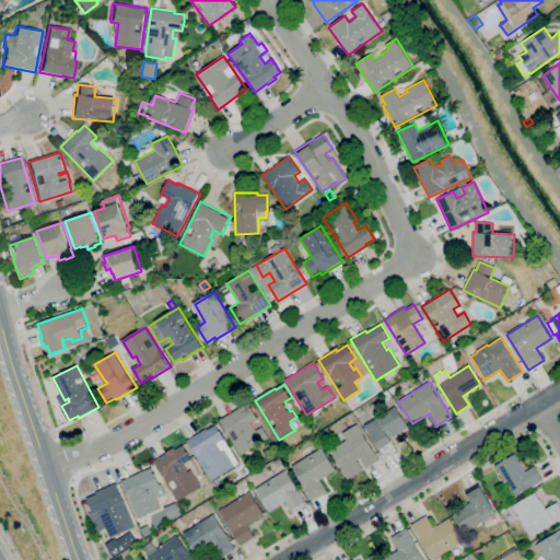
[(393,395),(388,389),(395,385),(399,392),(393,395)]
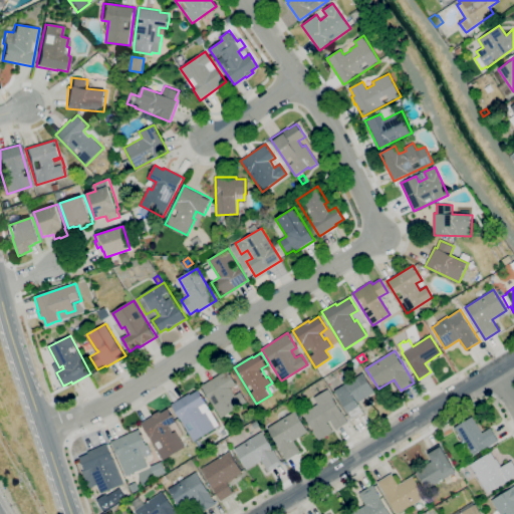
[(222,418),(203,386),(218,376),(218,375),(226,370),(228,369),(237,384),(232,388),(236,396),(241,392),(248,402),(242,406),(229,414),(230,415),(225,418),(225,416),(222,418)]
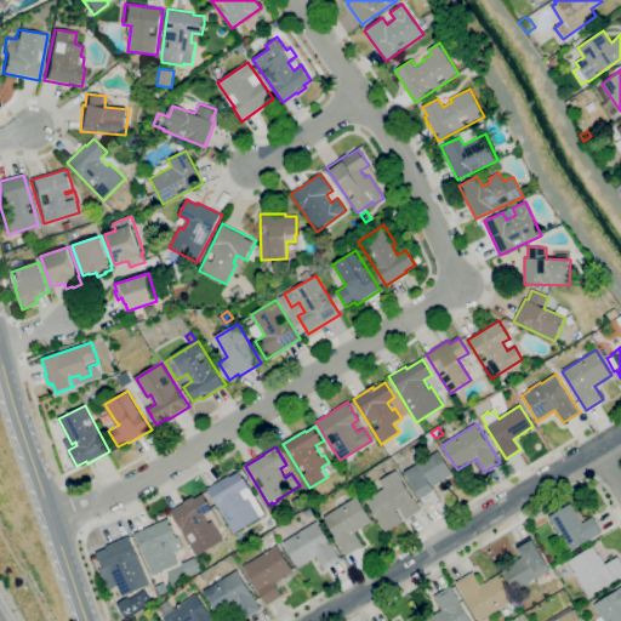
[(425,506),(404,471),(438,450),(453,474),(432,488),(438,499),(425,506)]
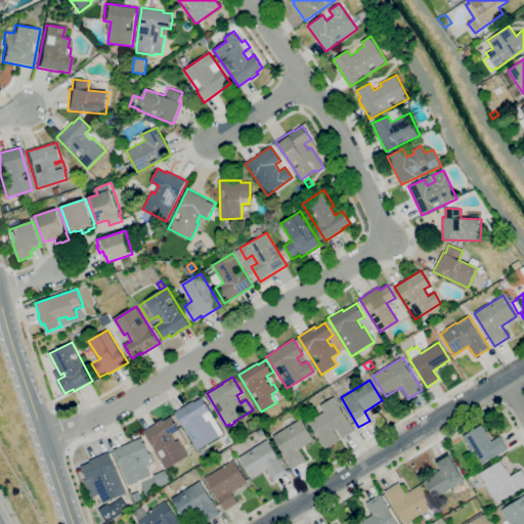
[(326,448),(309,422),(324,411),(320,405),(335,396),(356,430),(343,438),(337,429),(334,431),(340,440),(326,448)]
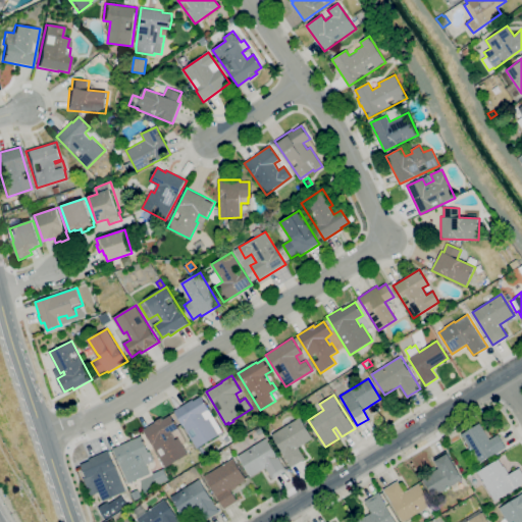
[(198,449),(175,411),(194,399),(195,401),(203,396),(210,409),(209,409),(223,431),(219,433),(220,434),(198,449)]
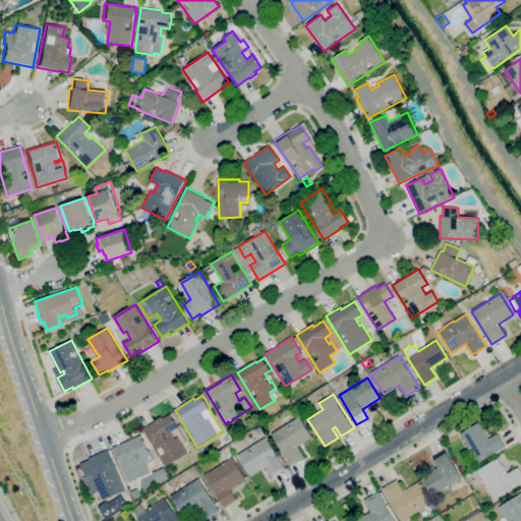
[(166,466),(152,442),(143,428),(155,421),(163,417),(163,418),(171,414),(179,427),(172,431),(176,439),(179,437),(188,453),(166,466)]
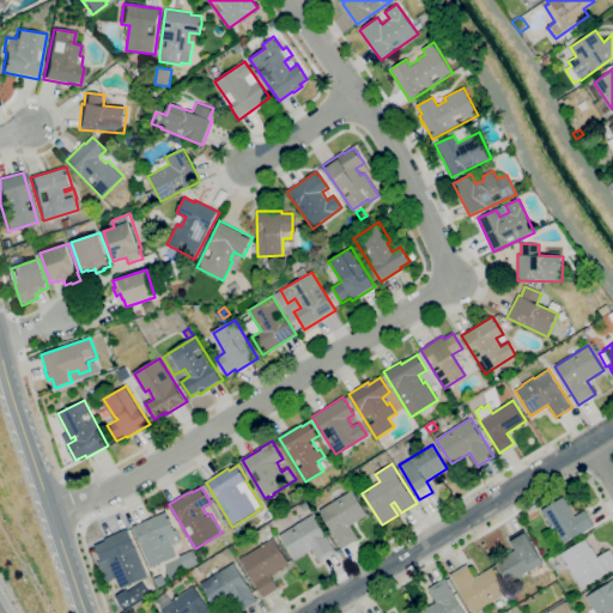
[(343,550),(340,546),(341,546),(320,510),(353,490),(368,515),(351,526),(359,539),(343,550)]
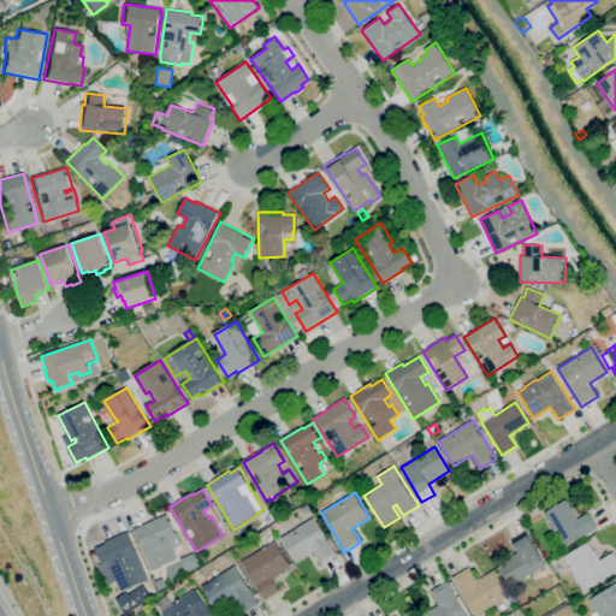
[(564,546),(562,543),(555,546),(548,535),(555,531),(544,513),(567,499),(578,519),(587,513),(597,528),(585,537),(584,535),(564,546)]
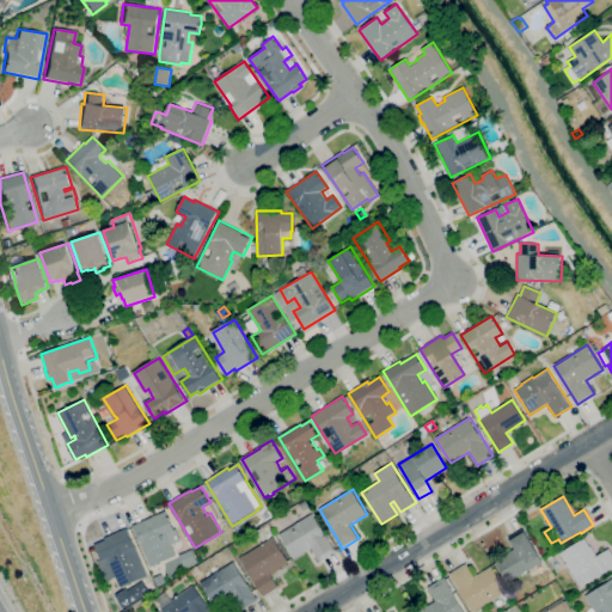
[(152,567),(141,542),(140,542),(133,526),(167,510),(176,530),(167,533),(177,555),(152,567)]
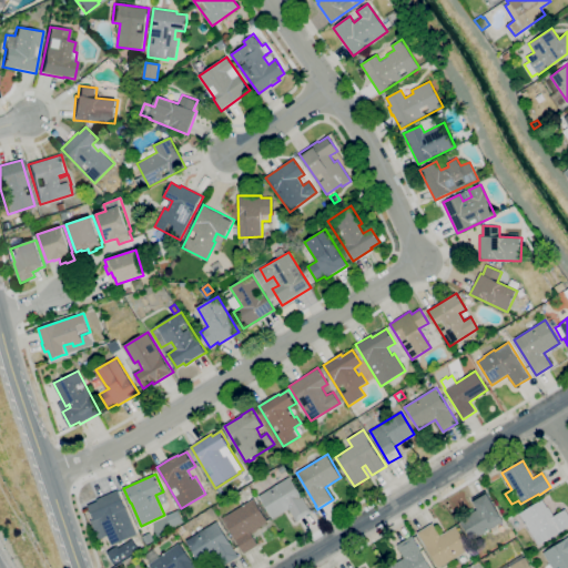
[(298,520),(291,508),(275,518),(261,496),(292,477),(313,511),(298,520)]
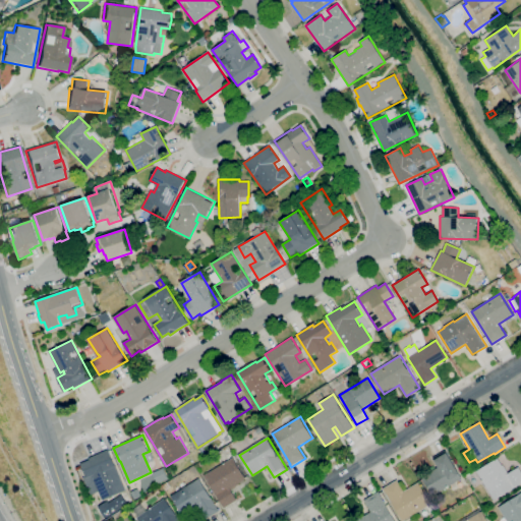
[(103,501),(93,476),(95,475),(95,474),(88,477),(81,464),(91,460),(90,458),(109,450),(127,489),(103,501)]
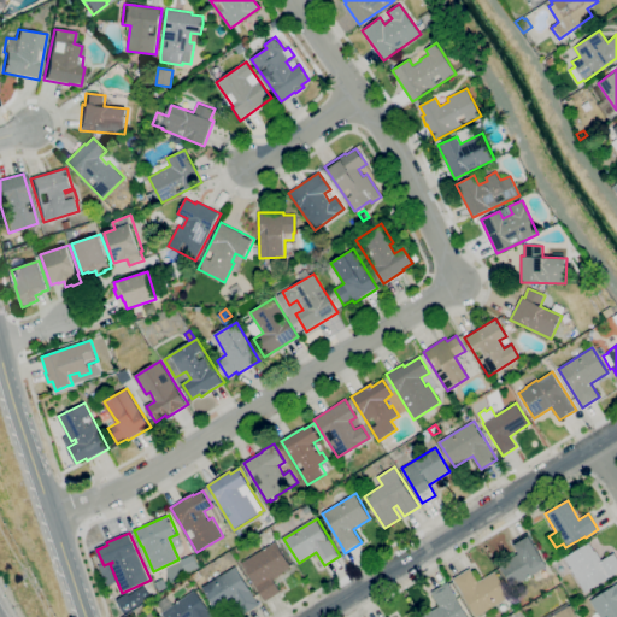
[(512,587),(499,565),(518,553),(513,545),(529,536),(545,562),(542,563),(545,568),(512,587)]
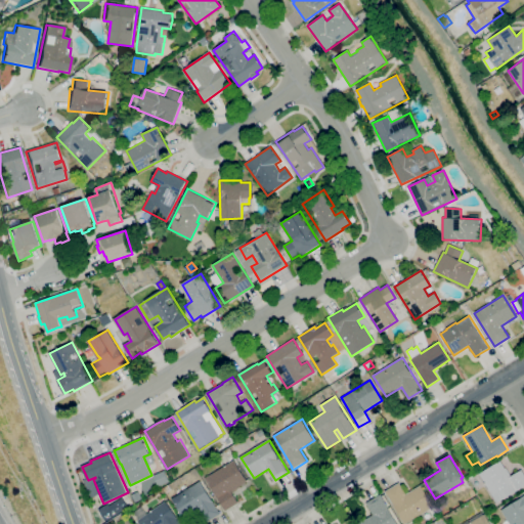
[(226,511),(207,477),(235,460),(249,481),(242,485),(242,486),(233,491),(239,503),(226,511)]
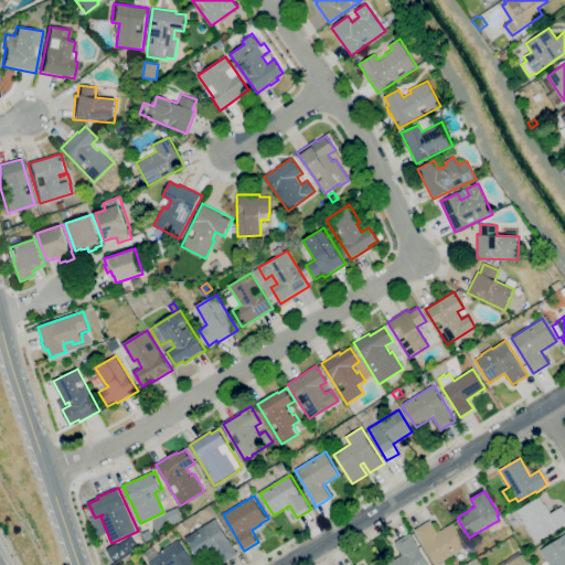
[(564,523),(535,542),(516,511),(539,497),(544,504),(545,504),(551,513),(562,507),(564,511),(564,523)]
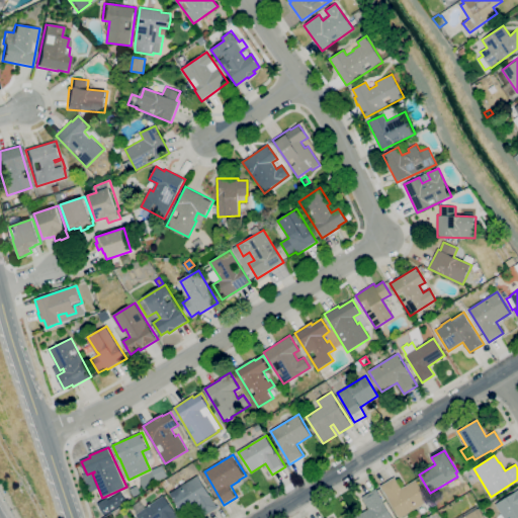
[(204,516),(198,505),(184,514),(181,508),(178,510),(176,506),(178,505),(171,493),(198,476),(210,496),(211,495),(219,508),(204,516)]
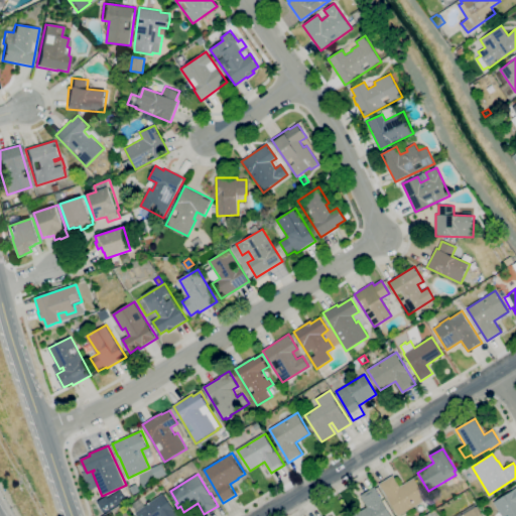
[(398,515),(379,484),(393,476),(399,487),(414,478),(426,499),(398,515)]
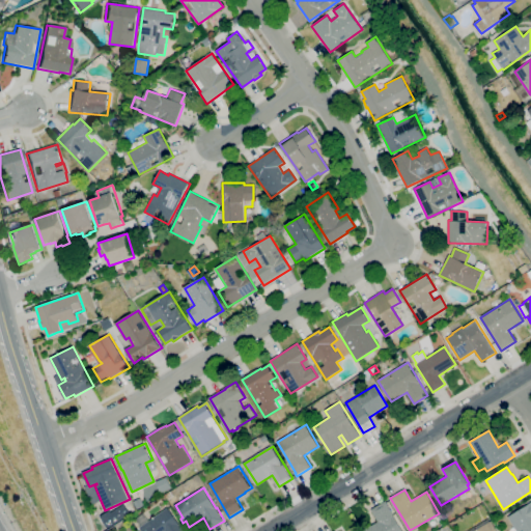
[(363,530),(378,521),(370,510),(385,501),(387,504),(393,514),(392,514),(402,530),(363,530)]
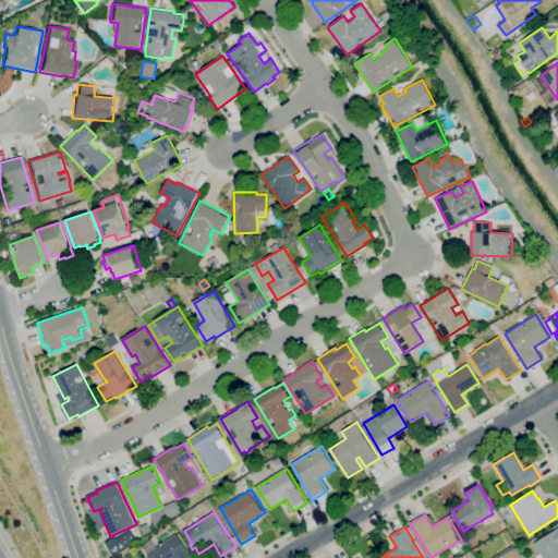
[(543,557),(534,543),(557,526),(557,557),(543,557)]
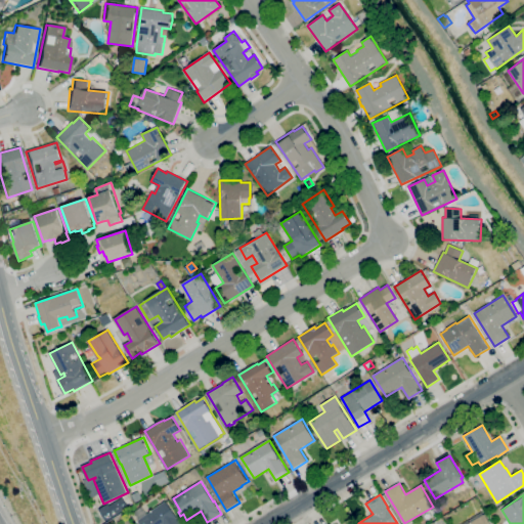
[(140,523),(138,520),(139,520),(134,512),(142,507),(147,514),(166,500),(182,523),(140,523)]
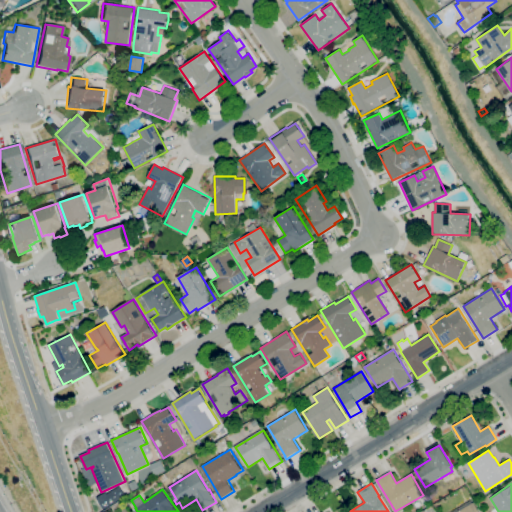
[(457,511),(473,502),(478,511),(457,511)]
